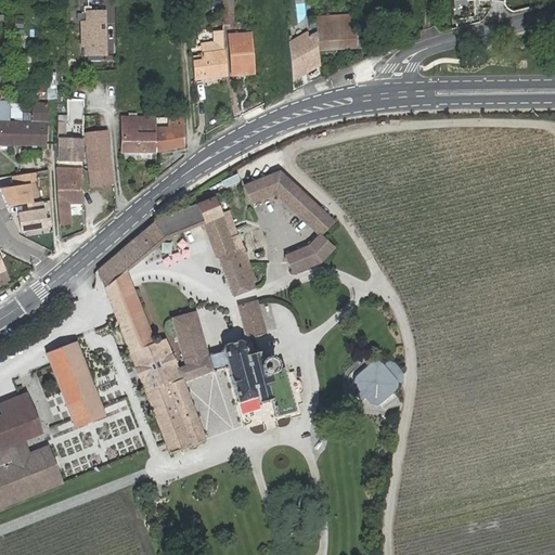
[(222,0),(226,24),(233,24),(231,0),(222,0)]
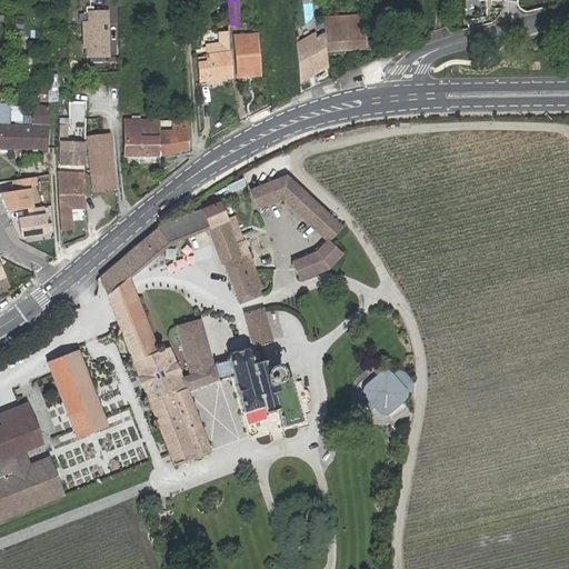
[(108,11),(87,12),(87,22),(81,22),(82,50),(86,49),(86,59),(110,59),(108,11)]
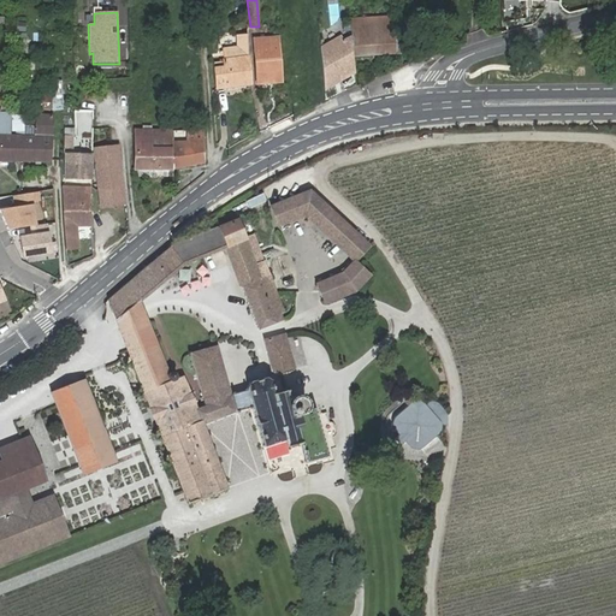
[(354,55),(396,53),(394,22),(392,16),(349,19),(351,41),(354,55)]
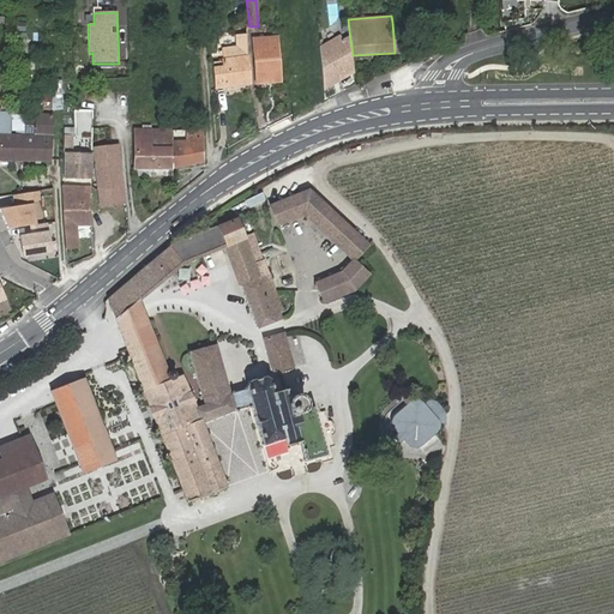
[(395,53),(413,50),(410,19),(392,22),(395,53)]
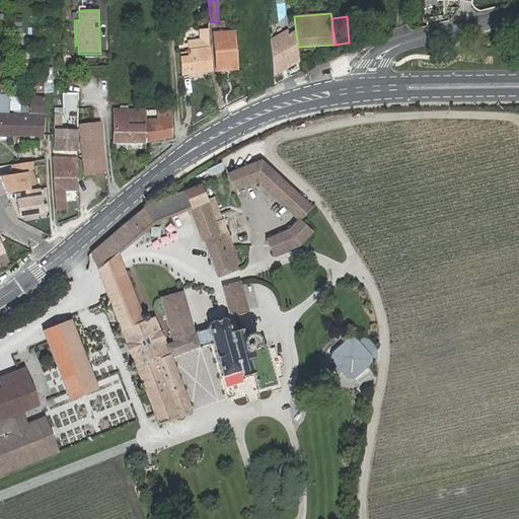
[(211,72),(209,29),(199,29),(200,41),(188,41),(189,53),(180,53),(182,74),(211,72)]
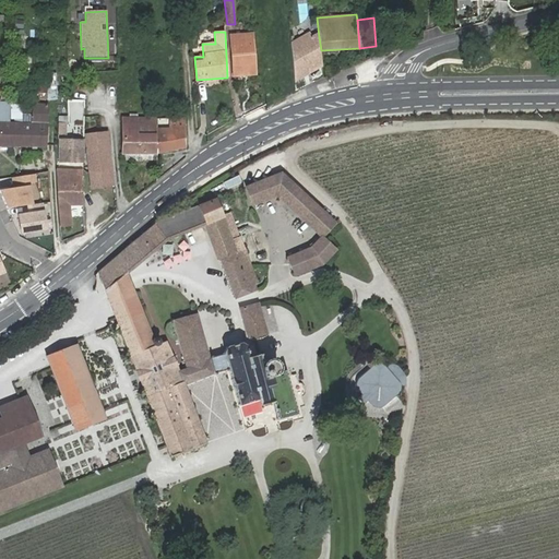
[(233,34),(236,76),(256,74),(252,33),(233,34)]
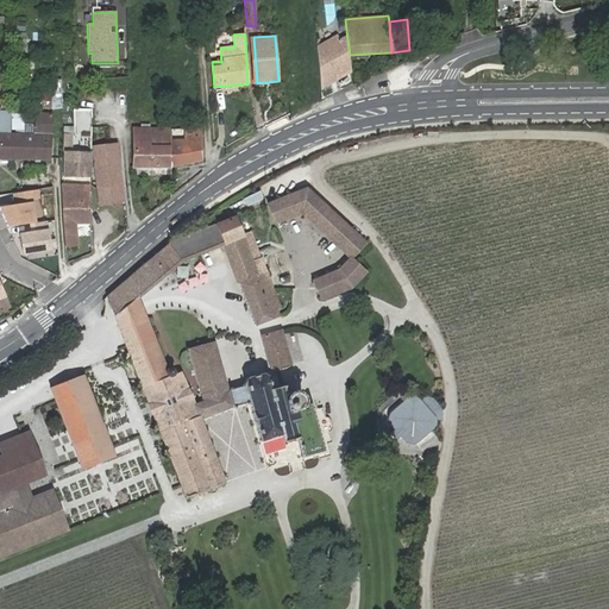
[(338,36),(315,48),(320,88),(327,83),(326,81),(334,77),(333,75),(337,73),(351,71),(350,55),(347,41),(341,42),(338,36)]
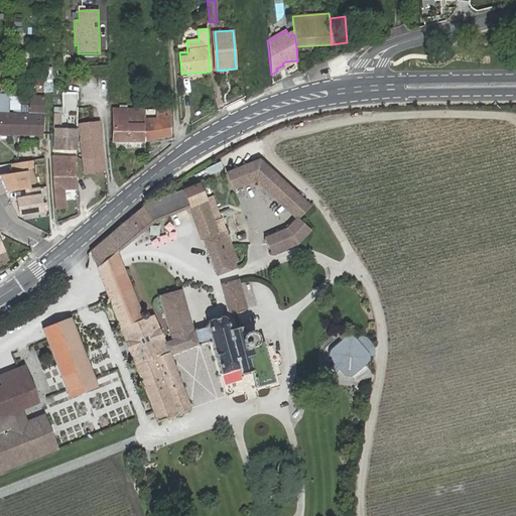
[(277,71),(297,60),(285,61),(282,63),(283,66),(276,69),(277,71)]
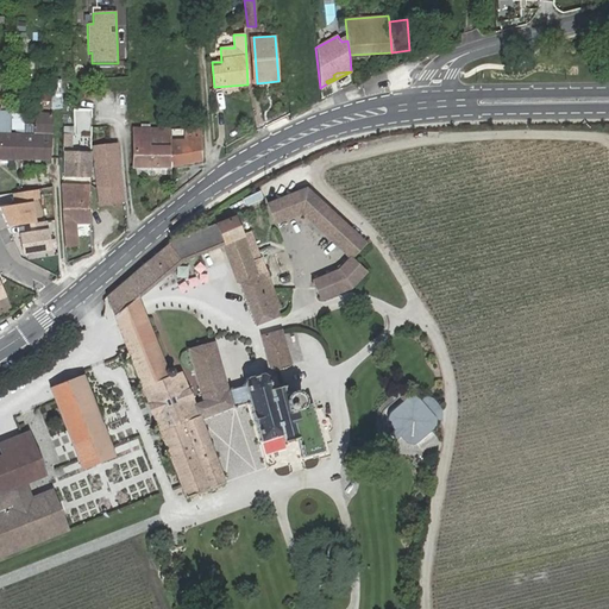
[(137,94),(127,94),(127,111),(137,111),(137,94)]
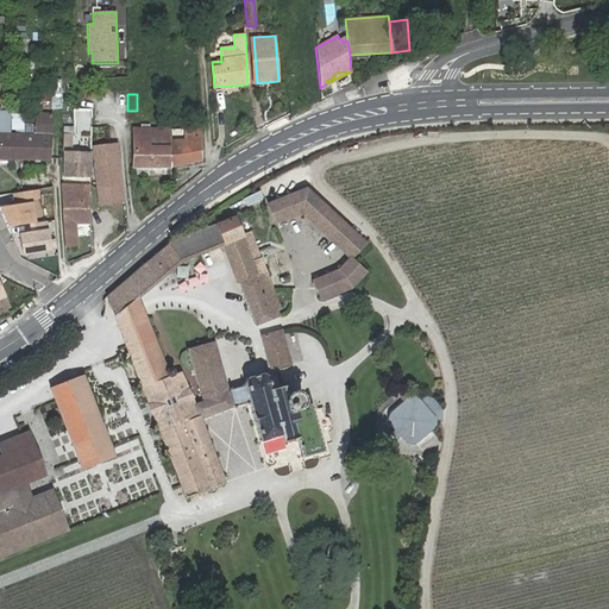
[(0,148),(12,148),(11,136),(11,130),(11,113),(0,112),(0,148)]
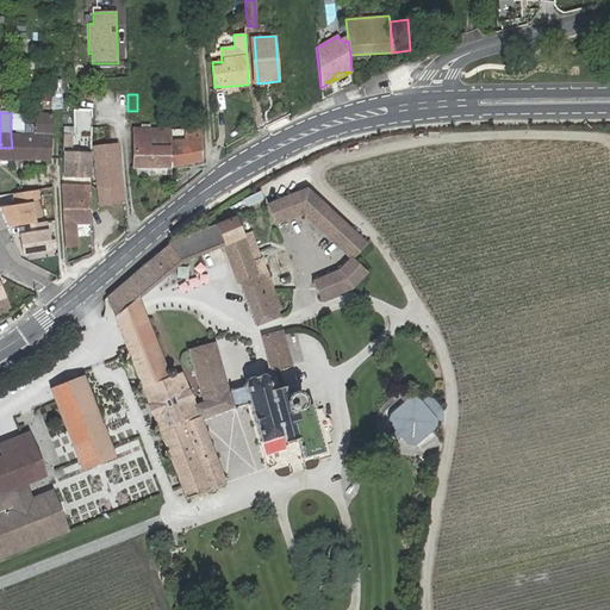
[(23,136),(23,160),(50,160),(51,113),(35,112),(35,136),(23,136)]
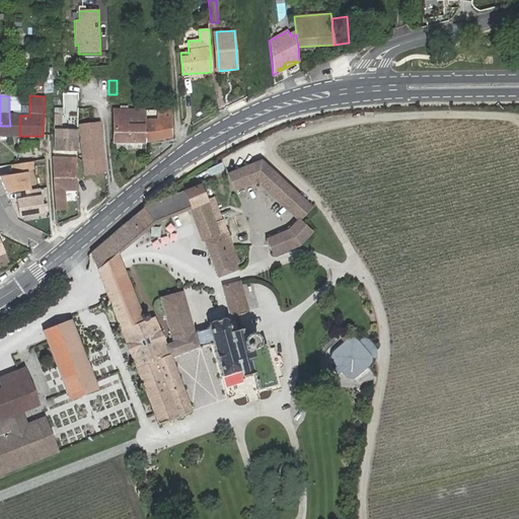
[(76,95),(66,95),(66,107),(76,107),(76,95)]
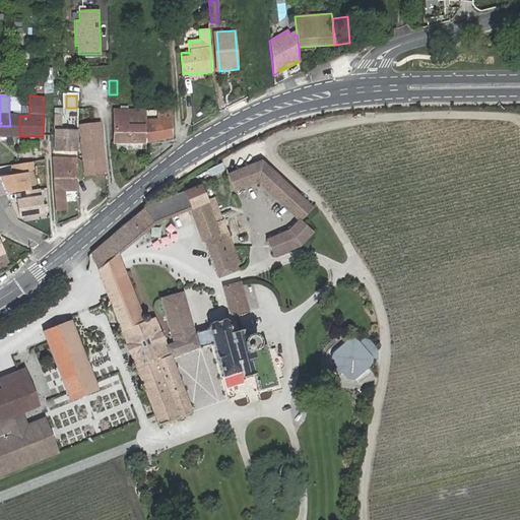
[(20,96),(9,96),(9,111),(20,111),(20,96)]
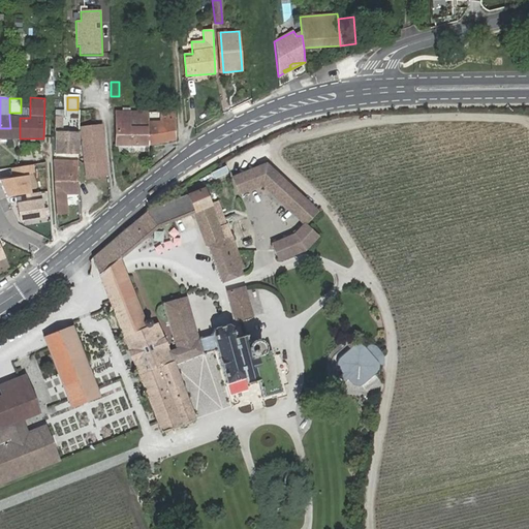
[(115,146),(149,145),(148,122),(148,112),(116,112),(115,146)]
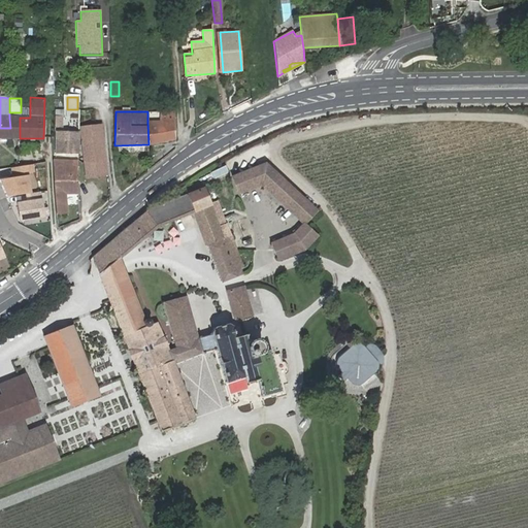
[(149,144),(175,137),(173,111),(160,111),(160,122),(147,122),(149,144)]
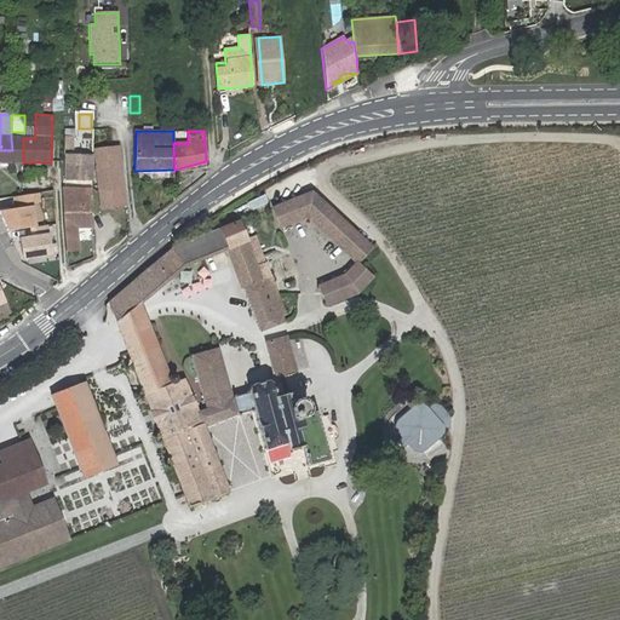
[(74,151),(73,137),(73,136),(64,136),(64,150),(74,151)]
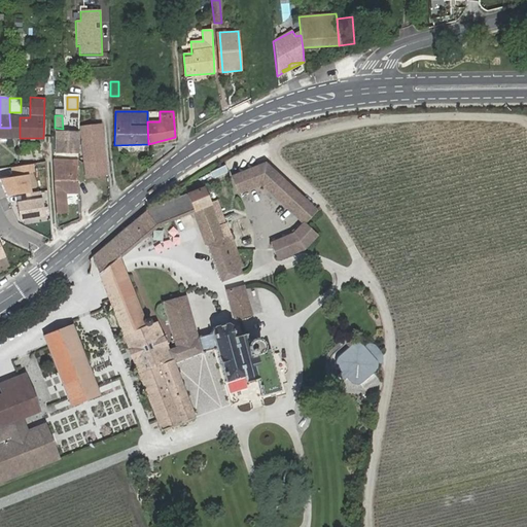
[(0,138),(20,138),(20,117),(9,117),(10,128),(0,128),(0,138)]
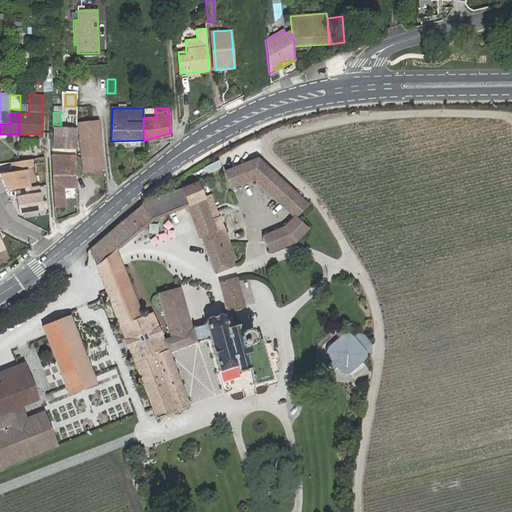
[(81,123),(82,137),(99,135),(98,127),(92,127),(92,122),(81,123)]
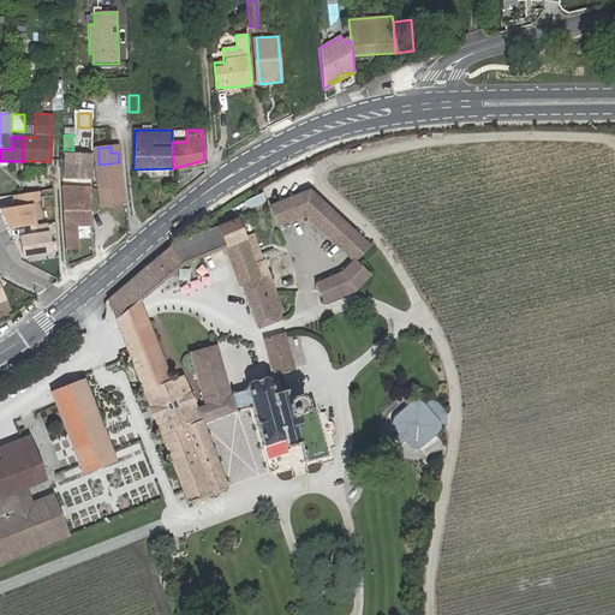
[(91,154),(65,153),(65,179),(91,179),(91,154)]
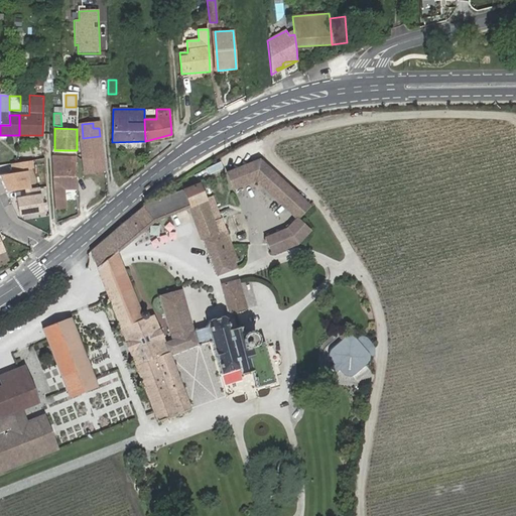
[(83,138),(85,173),(104,170),(100,136),(83,138)]
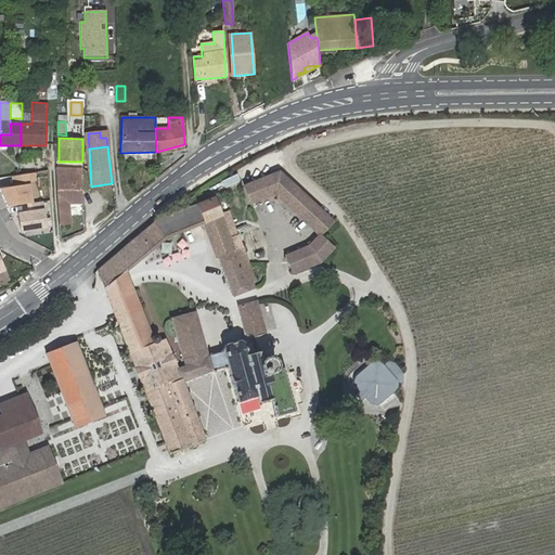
[(275,192),(320,233),(332,220),(278,168),(244,184),(252,203),(275,192)]
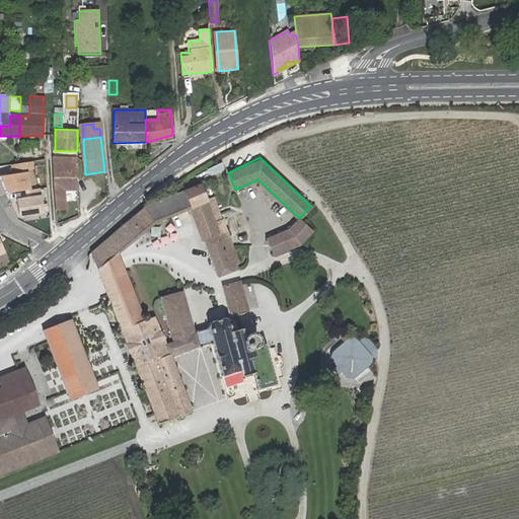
[(63,189),(76,189),(75,158),(52,159),(54,190),(55,209),(64,209),(63,189)]
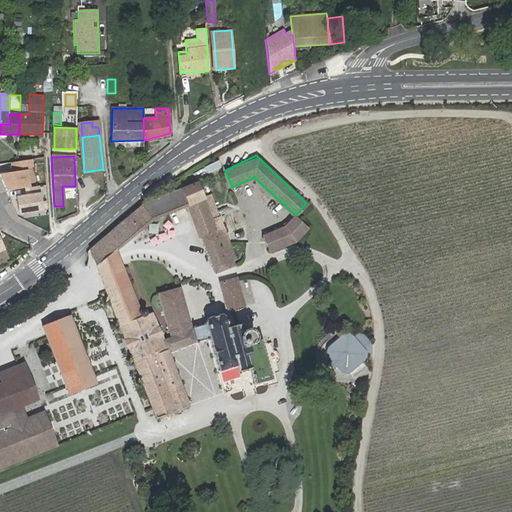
[(32,159),(12,162),(13,172),(0,174),(0,176),(7,191),(26,188),(27,195),(17,197),(20,213),(42,210),(39,186),(29,187),(27,169),(33,168),(32,159)]
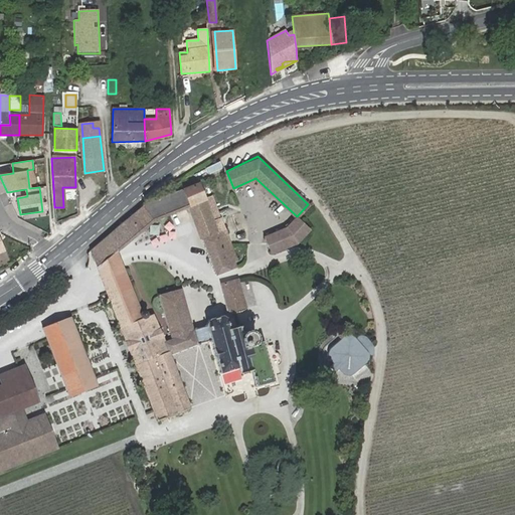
[(141,206),(90,250),(96,267),(117,252),(153,221),(187,207),(199,239),(202,238),(216,277),(236,269),(234,261),(238,260),(221,217),(220,217),(212,195),(205,198),(198,182),(141,206)]
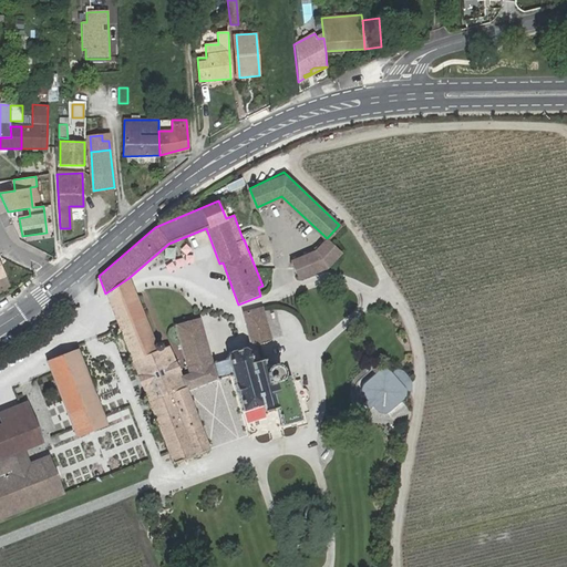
[(341,253),(327,238),(317,249),(292,260),(300,279),(329,267),(341,253)]
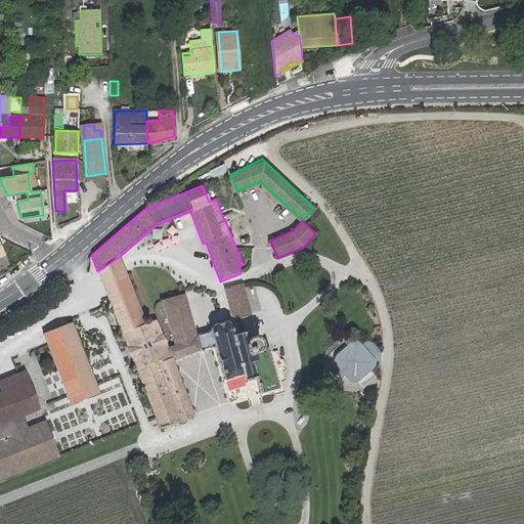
[(119,257),(97,271),(106,292),(129,281),(119,257)]
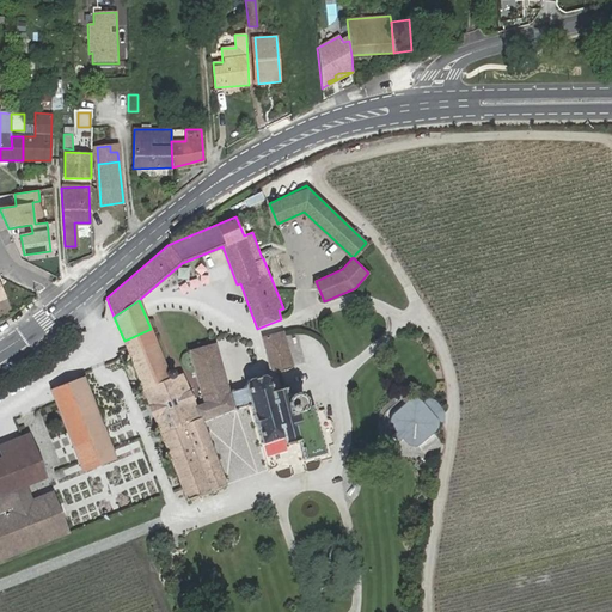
[(151,329),(124,341),(188,500),(226,485),(203,422),(236,409),(231,392),(215,343),(189,352),(204,402),(196,405),(185,381),(183,384),(178,377),(172,380),(151,329)]
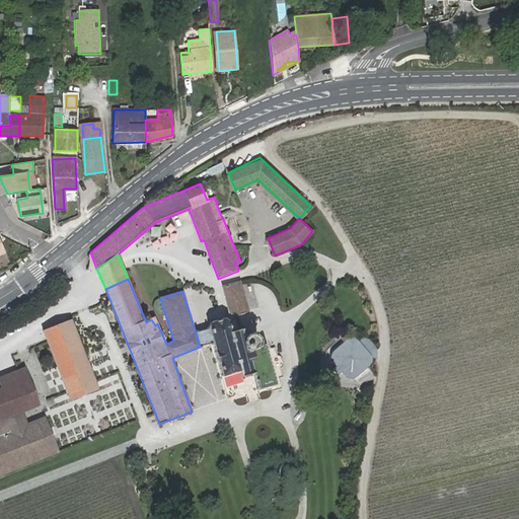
[(223,285),(229,313),(232,315),(247,311),(239,281),(223,285)]
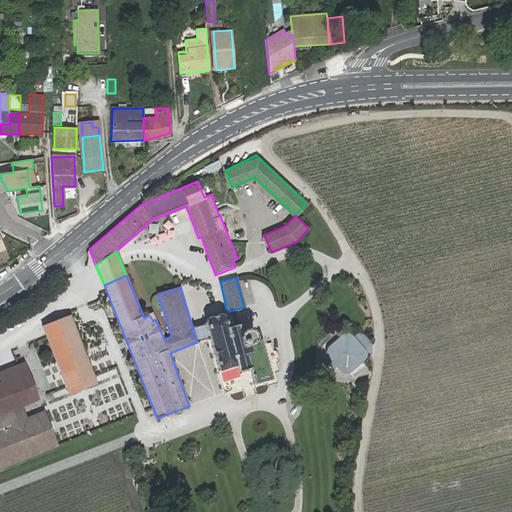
[(205,323),(226,393),(277,379),(275,373),(279,372),(277,363),(279,363),(280,361),(280,356),(279,354),(277,352),(276,351),(274,351),(271,342),(267,343),(266,339),(257,341),(258,337),(256,333),(254,331),(252,330),(249,329),(246,330),(243,333),(241,335),(239,325),(229,328),(226,318),(221,314),(209,318),(205,323)]
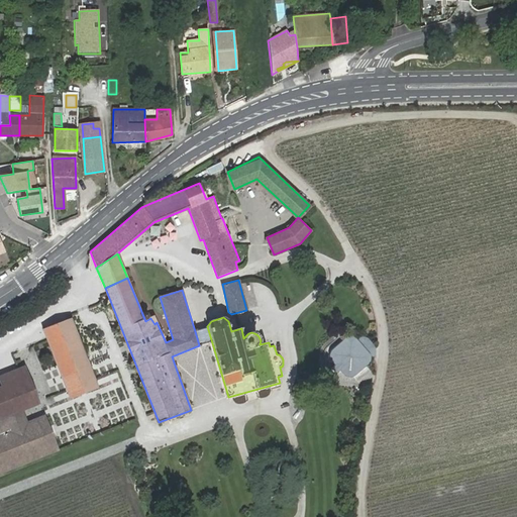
[(70,321),(45,331),(72,397),(96,387),(94,381),(70,321)]
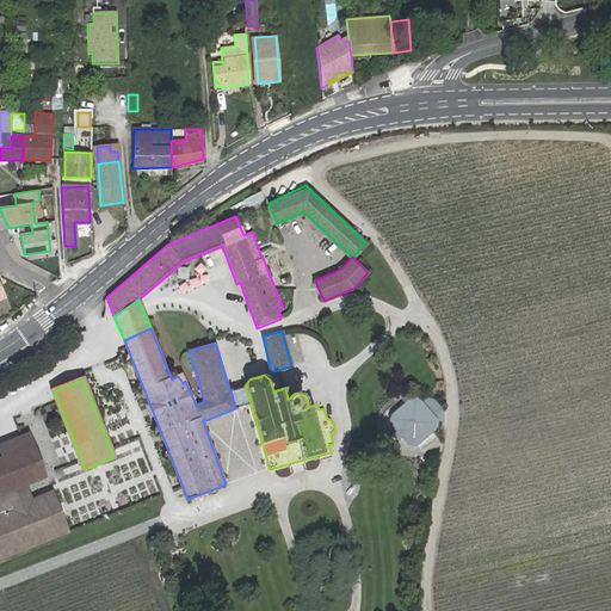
[(230,392),(235,408),(251,403),(246,387),(230,392)]
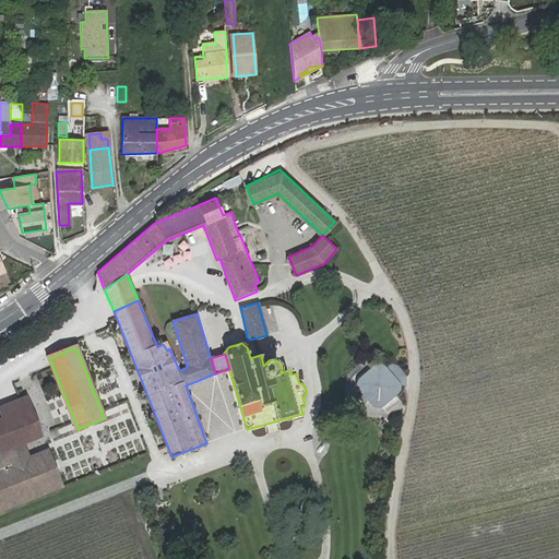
[(364,394),(359,397),(364,403),(368,400),(372,405),(373,406),(376,407),(379,407),(383,406),(399,392),(401,390),(401,388),(400,384),(399,383),(383,365),(381,365),(378,364),(377,365),(359,379),(357,381),(357,384),(357,389),(358,390),(364,394)]
